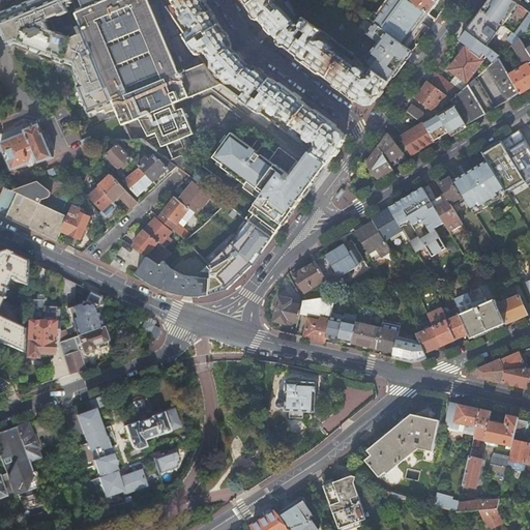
[(71,0),(39,0),(33,2),(17,9),(5,15),(0,16),(0,22),(10,47),(72,70),(80,88),(79,88),(90,114),(98,111),(99,114),(106,111),(108,114),(118,110),(115,102),(112,95),(110,90),(105,78),(102,74),(95,56),(93,51),(86,33),(84,27),(79,15),(74,4),(71,0)]
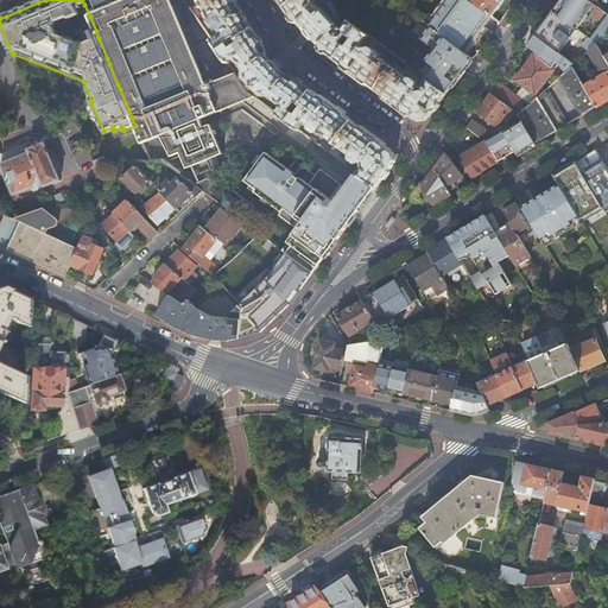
[(90,0),(96,14),(90,17),(96,31),(101,29),(103,36),(99,38),(107,58),(112,57),(114,62),(109,64),(118,84),(122,82),(125,87),(120,89),(126,103),(128,109),(133,107),(137,115),(132,118),(135,126),(139,134),(143,145),(160,138),(162,139),(163,139),(171,158),(181,154),(188,170),(223,154),(210,126),(203,128),(201,122),(202,121),(201,120),(242,103),(254,97),(248,94),(235,75),(208,87),(171,0),(90,0)]
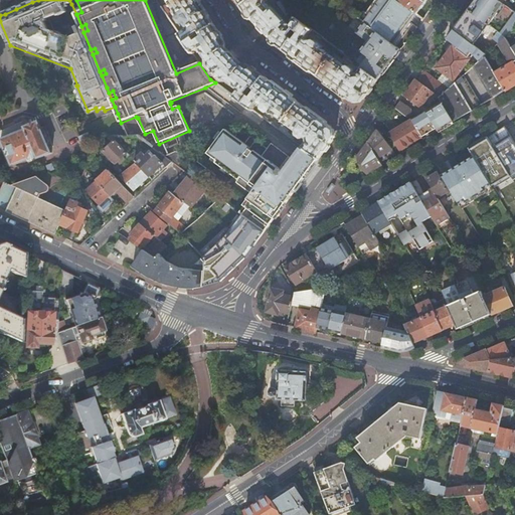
[(179,34),(185,44),(193,38),(192,36),(199,31),(200,33),(213,25),(209,19),(210,19),(201,6),(196,0),(172,0),(168,3),(177,17),(177,18),(176,20),(180,25),(182,24),(186,30),(179,34)]
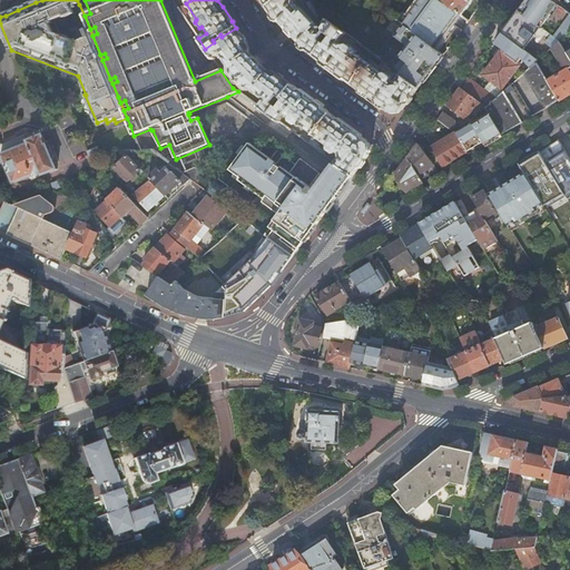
[(281,0),(276,0),(266,8),(277,23),(278,22),(300,43),(297,46),(313,57),(323,43),(320,41),(325,33),(328,36),(336,27),(326,20),(321,27),(320,26),(317,28),(295,5),(296,1),(297,0),(284,0),(283,1),(281,0)]
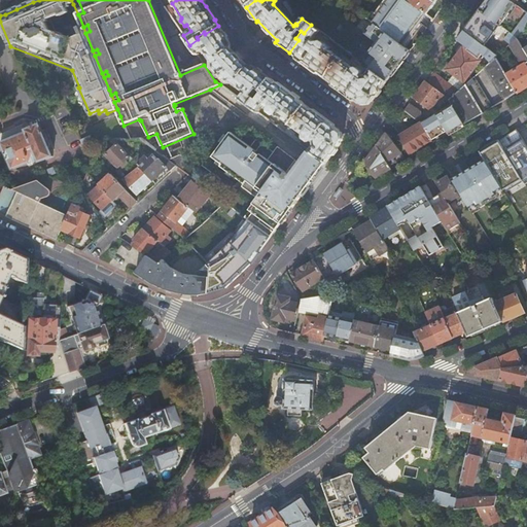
[(390,0),(373,24),(403,46),(426,15),(405,0),(390,0)]
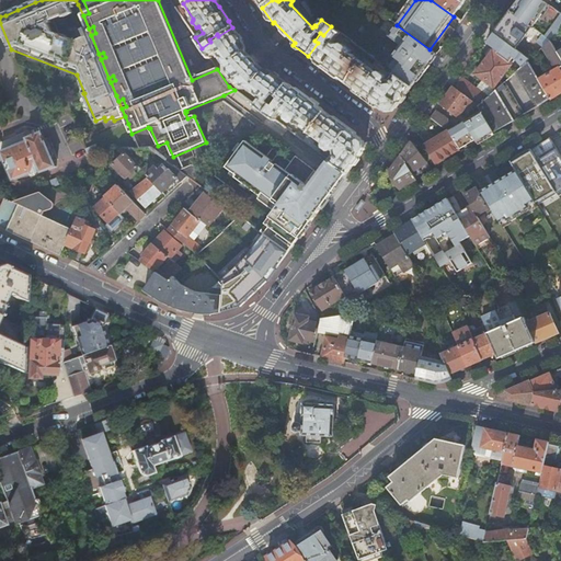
[(431,0),(454,16),(466,0),(431,0)]
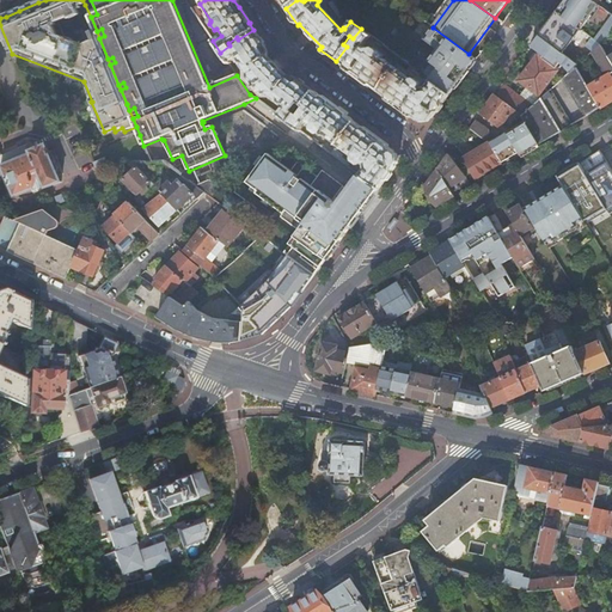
[(580,31),(598,7),(595,4),(588,0),(564,0),(556,13),(580,31)]
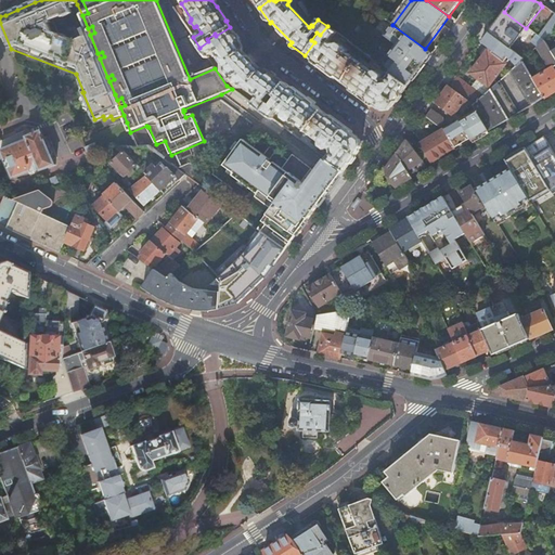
[(173,9),(179,15),(182,13),(178,7),(173,9)]
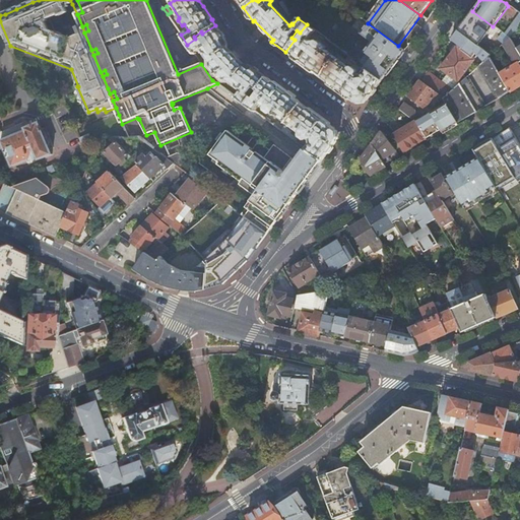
[(493,26),(472,11),(457,30),(477,47),(493,26)]
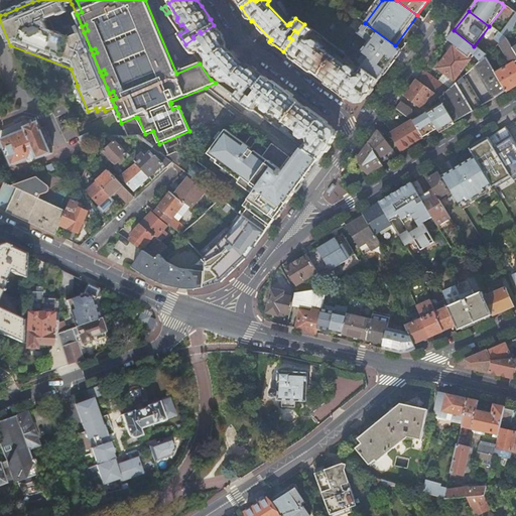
[(371,58),(363,69),(380,81),(402,50),(395,45),(365,23),(357,34),(364,40),(365,39),(370,43),(363,51),(371,58)]
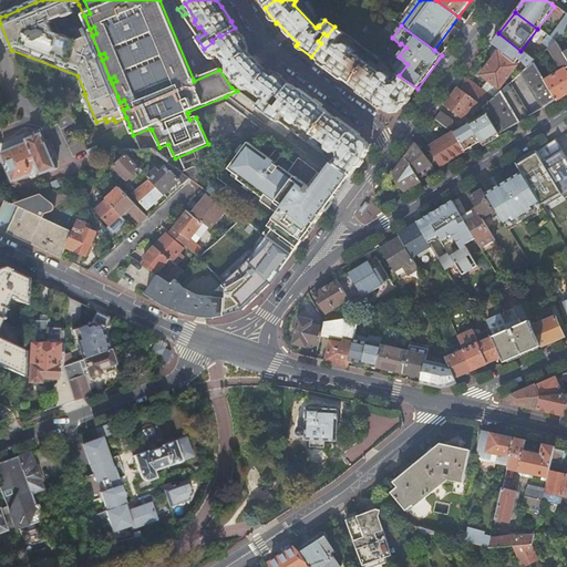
[(321,43),(311,57),(318,61),(318,62),(343,81),(343,80),(350,85),(367,63),(351,52),(352,51),(352,50),(347,45),(344,45),(343,47),(342,45),(340,47),(337,43),(343,33),(334,27),(327,35),(329,38),(323,44),(321,43)]
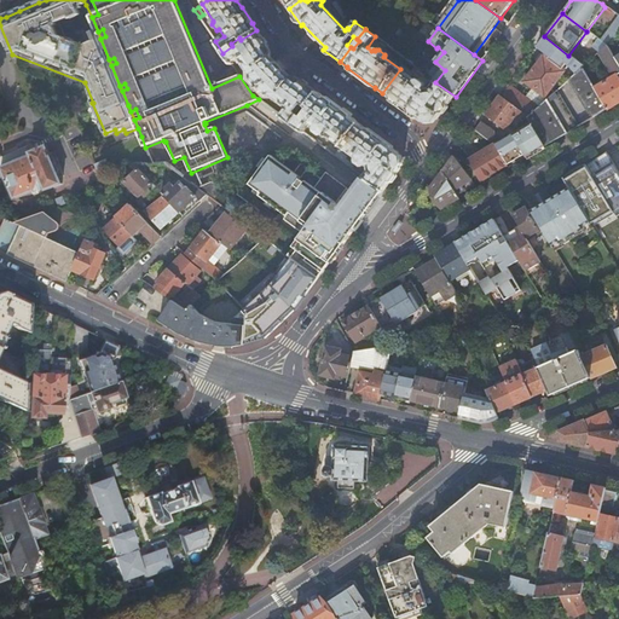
[(281,116),(291,125),(300,116),(295,113),(302,104),(306,108),(317,93),(300,81),(299,82),(293,77),(290,77),(277,64),(271,58),(271,56),(266,48),(267,47),(256,30),(241,40),(244,44),(236,50),(232,46),(223,53),(231,65),(238,61),(243,65),(246,67),(252,74),(250,75),(250,80),(258,87),(255,88),(258,91),(259,90),(267,97),(272,97),(272,96),(281,102),(281,104),(287,109),(281,116)]
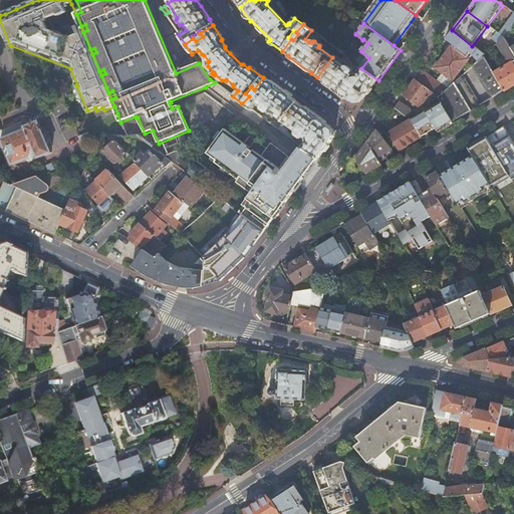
[(472,46),(452,30),(445,40),(470,58),(471,56),(478,62),(483,56),(485,55),(481,52),(472,46)]
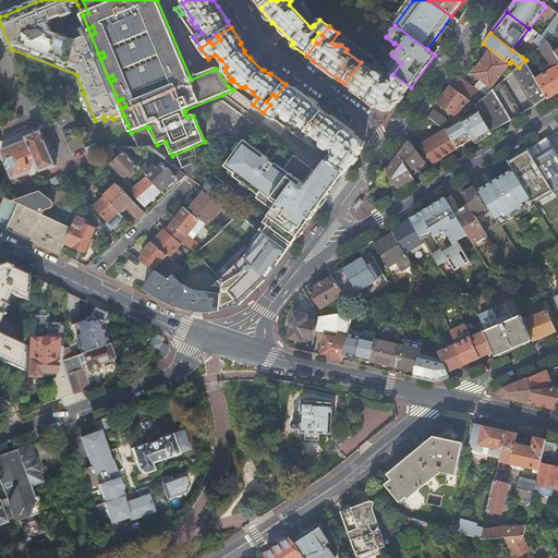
[(540,48),(547,41),(543,38),(522,57),(526,60),(534,53),(540,48)]
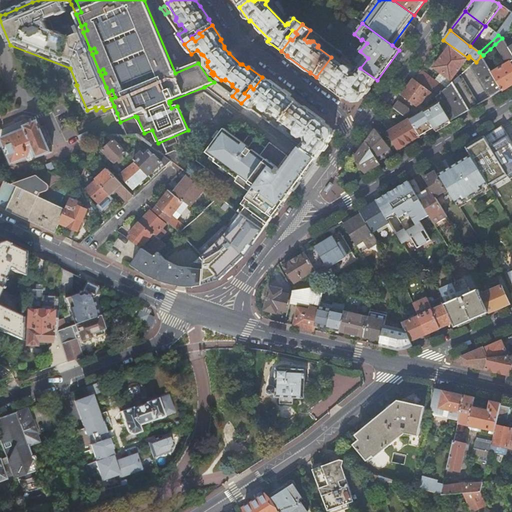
[(491,74),(502,91),(511,85),(511,66),(510,63),(511,61),(511,54),(509,49),(502,38),(495,44),(504,59),(509,63),(491,74)]
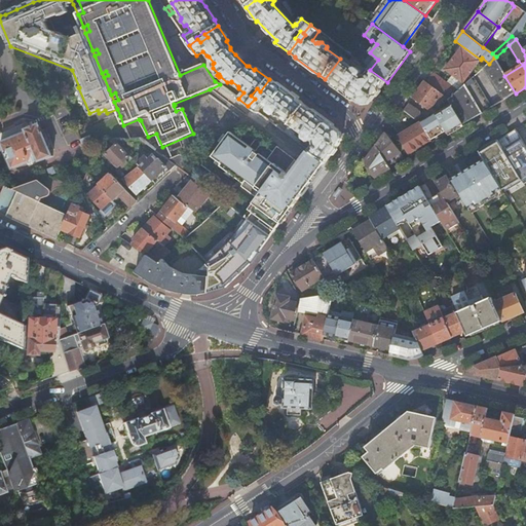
[(479,61),(459,46),(455,52),(457,54),(446,70),(462,82),(476,66),(477,67),(478,65),(477,64),(479,61)]
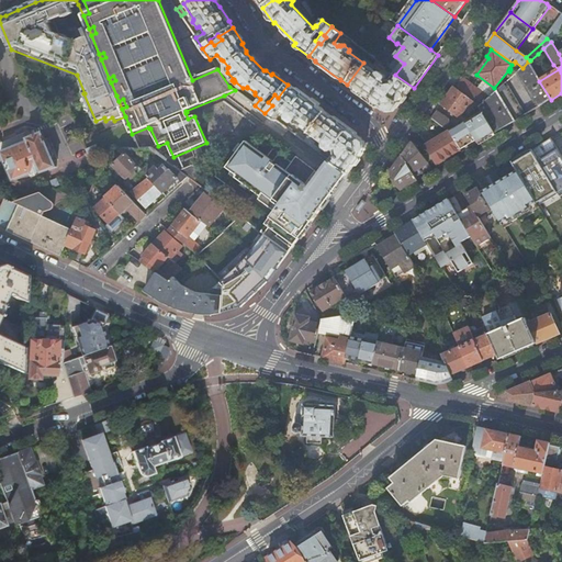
[(539,108),(551,100),(539,81),(528,62),(523,68),(517,72),(539,108)]
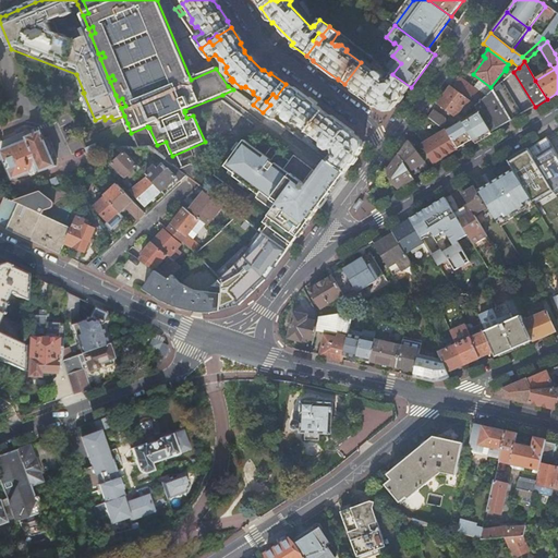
[(376,73),(361,62),(344,84),(381,111),(393,109),(411,87),(392,74),(388,81),(385,80),(383,80),(384,77),(384,76),(378,72),(377,72),(376,73)]
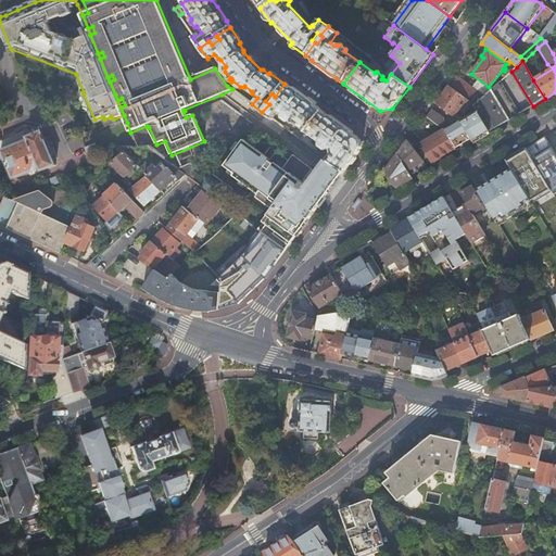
[(474,106),(483,97),(456,76),(449,87),(474,106)]
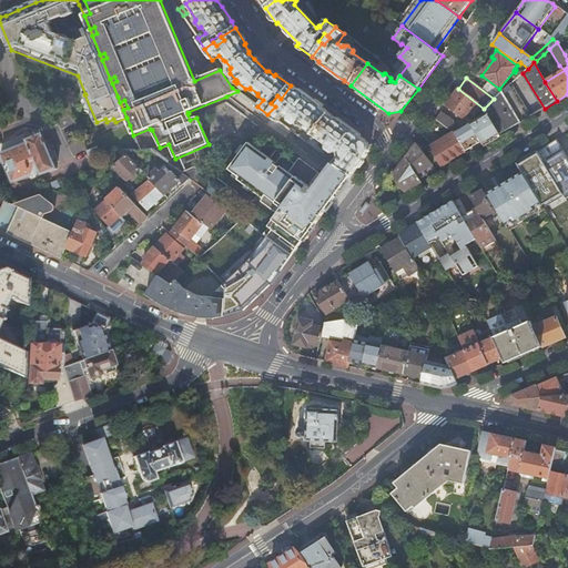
[(530,118),(510,84),(494,99),(484,109),(487,114),(499,135),(530,118)]
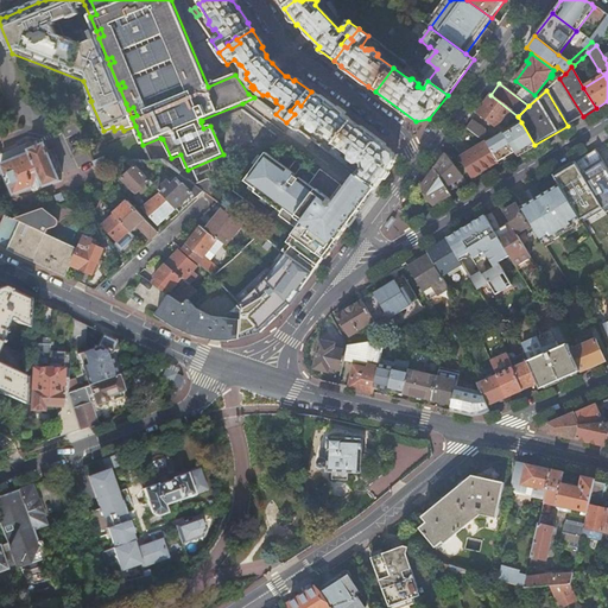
[(335,145),(352,122),(344,116),(346,116),(335,108),(318,96),(317,96),(311,92),(301,106),(302,107),(296,115),(295,114),(286,122),(293,127),(298,131),(304,122),(310,126),(309,127),(310,130),(316,133),(317,133),(318,133),(335,145)]
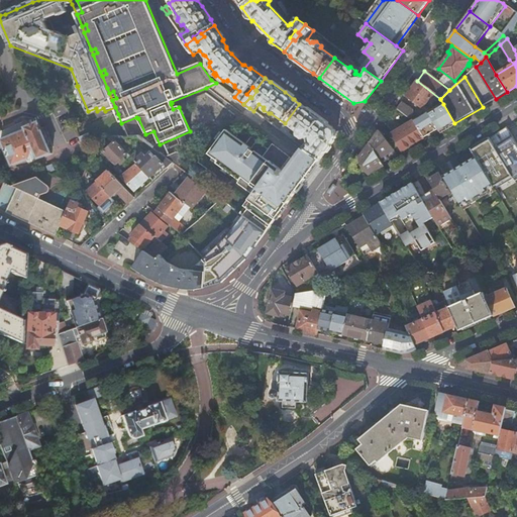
[(440,99),(417,81),(406,97),(419,107),(423,106),(429,98),(434,102),(432,104),(435,108),(443,104),(440,99)]
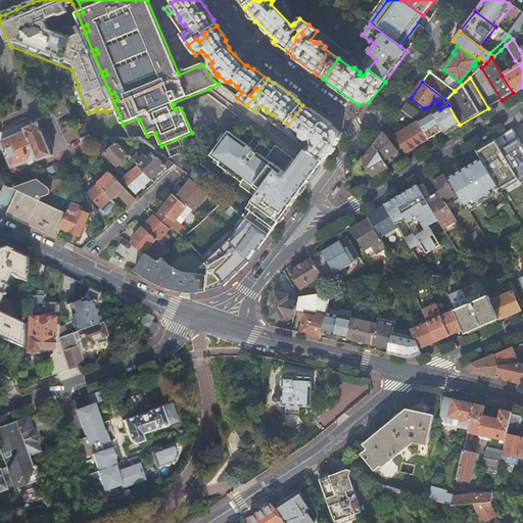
[(221,86),(219,84),(208,89),(216,93),(221,86)]
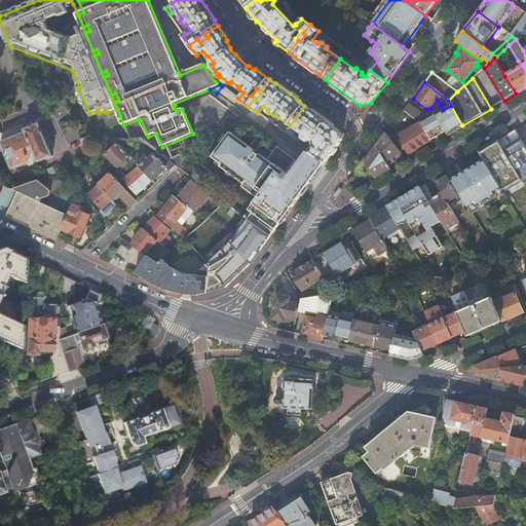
[(248,117),(254,110),(248,106),(238,99),(222,86),(217,94),(248,117)]
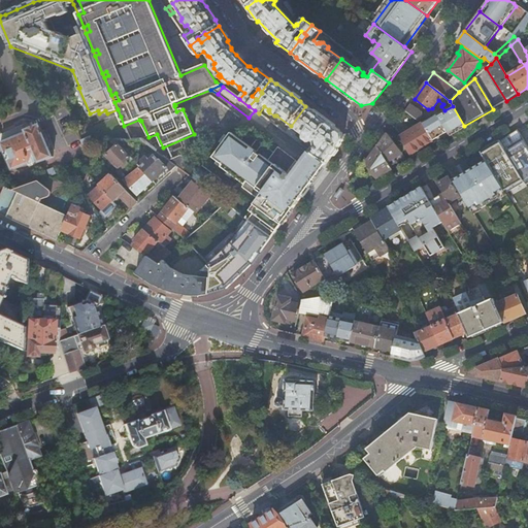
[(409,105),(404,112),(415,120),(419,116),(419,112),(409,105)]
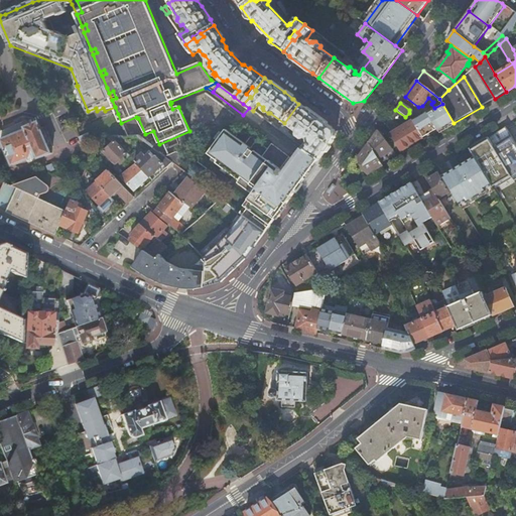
[(302,148),(319,161),(335,141),(333,129),(315,116),(298,104),(284,123),(297,133),(297,134),(297,136),(302,139),(304,139),(305,138),(306,140),(307,143),(302,148)]
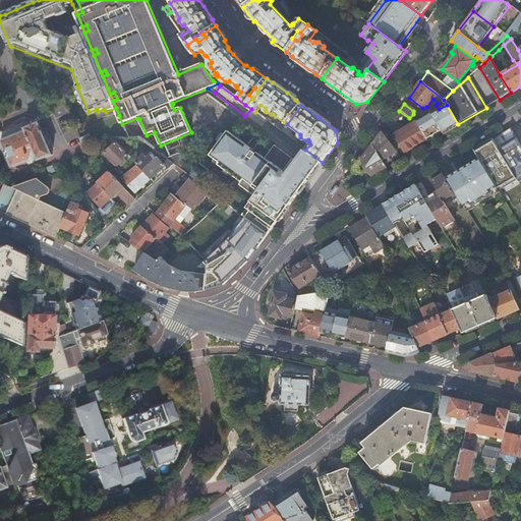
[(443,133),(458,124),(447,105),(439,109),(416,123),(426,139),(442,130),(443,133)]
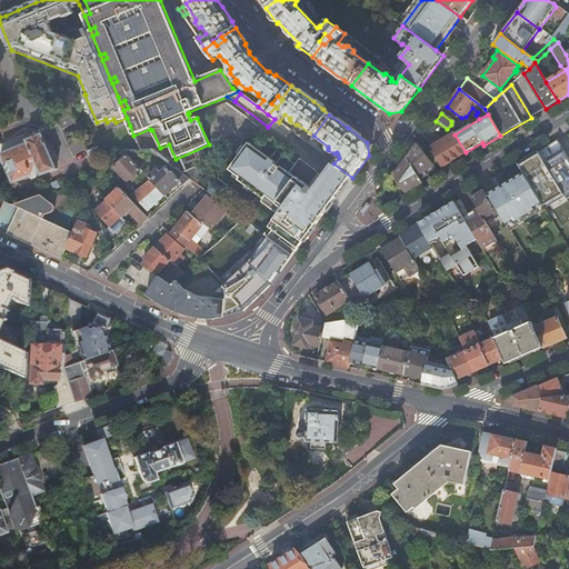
[(442,167),(466,152),(455,135),(451,132),(449,135),(451,137),(431,149),(442,167)]
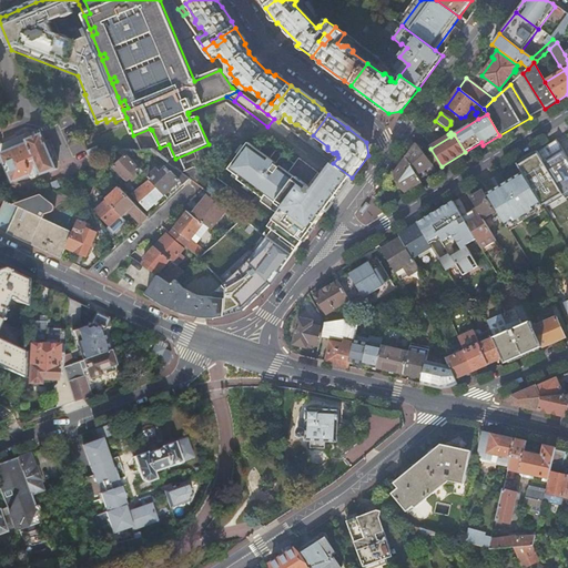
[(307,144),(310,140),(302,134),(300,138),(307,144)]
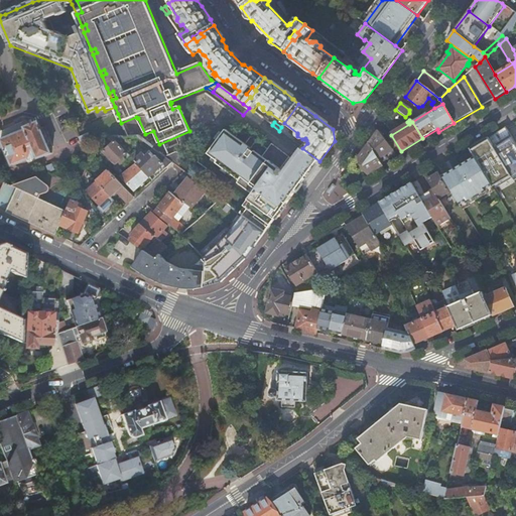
[(11,167),(29,160),(29,161),(36,158),(37,160),(51,154),(49,150),(41,129),(38,123),(24,128),(25,131),(1,141),(2,144),(10,163),(11,167)]
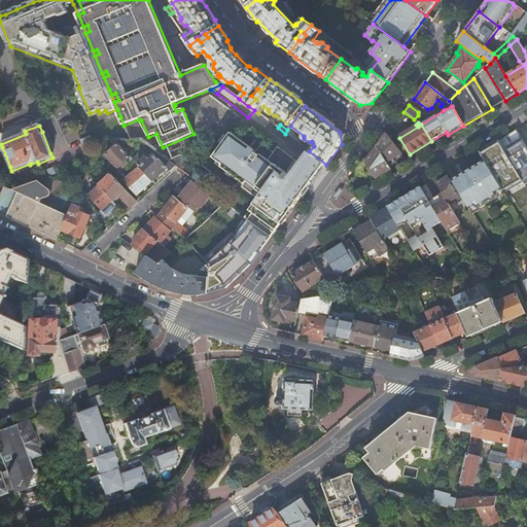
[(285,134),(291,139),(294,135),(287,130),(285,134)]
